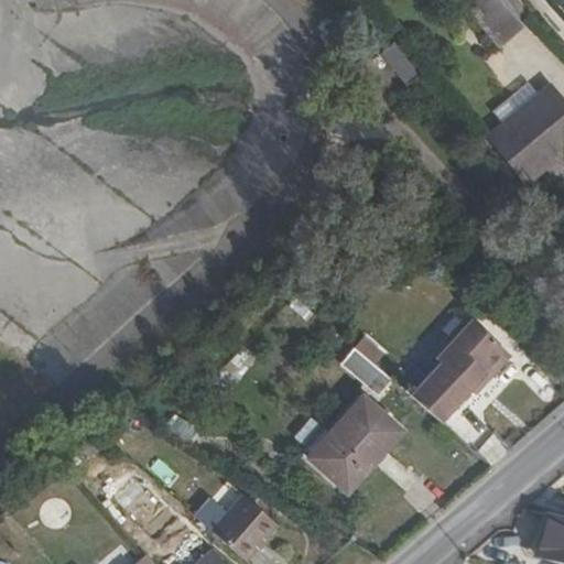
[(522,25),(499,0),(457,0),(498,46),(522,25)]
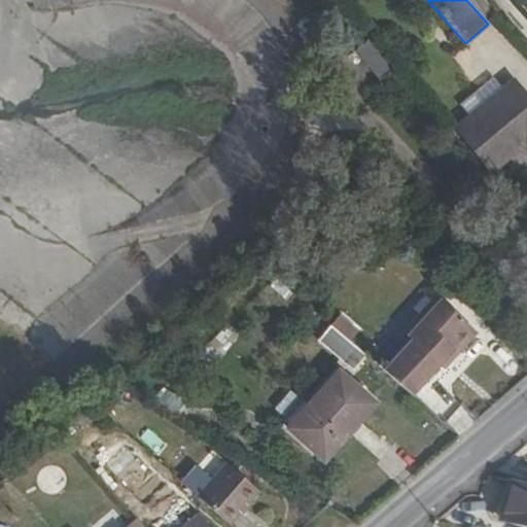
[(355,51),(379,80),(392,69),(369,40),(355,51)]
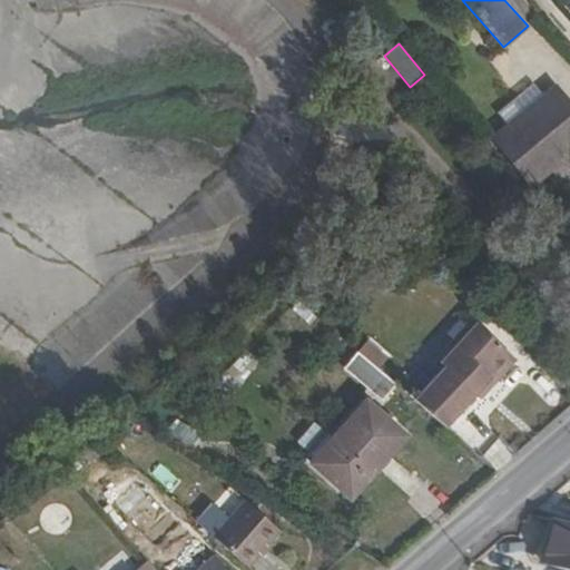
[(569,97),(558,82),(492,137),(512,161),(551,130),(569,153),(569,97)]
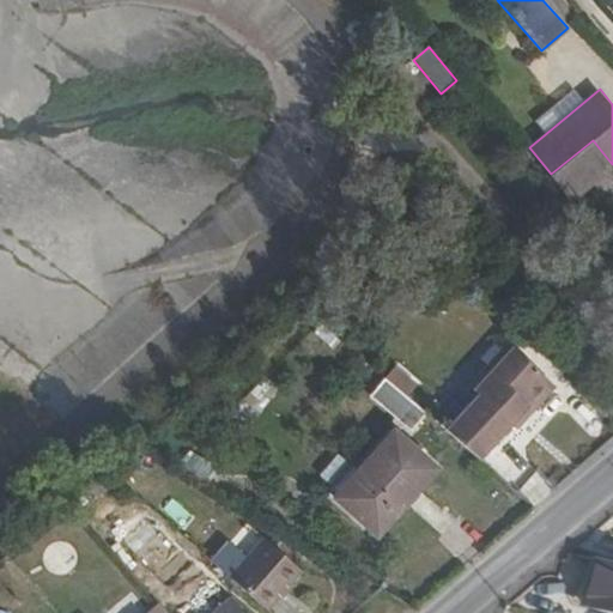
[(472,383),(441,420),(474,450),(507,413),(510,416),(547,375),(499,332),(462,374),(472,383)]
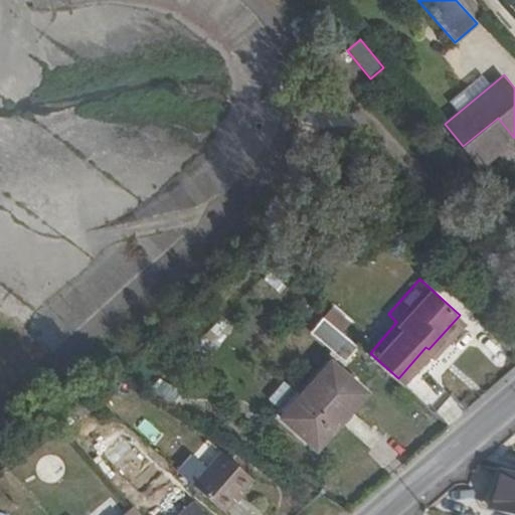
[(357,346),(342,333),(352,321),(332,305),(310,331),(345,361),(357,346)]
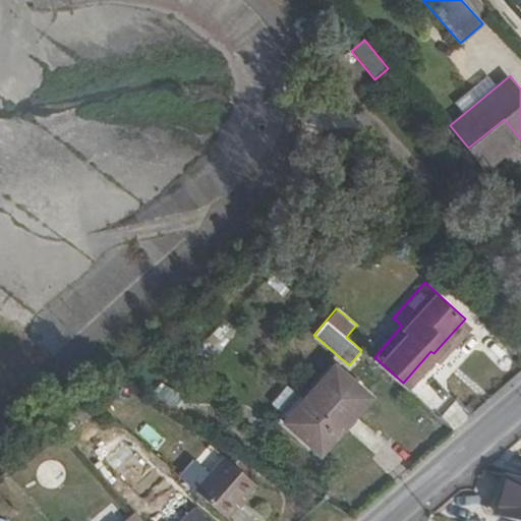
[(280,412),(315,444),(365,391),(331,358),(280,412)]
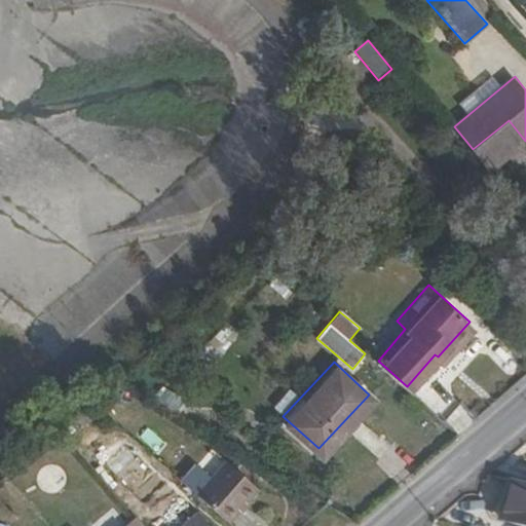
[(159,451),(166,440),(146,427),(139,439),(159,451)]
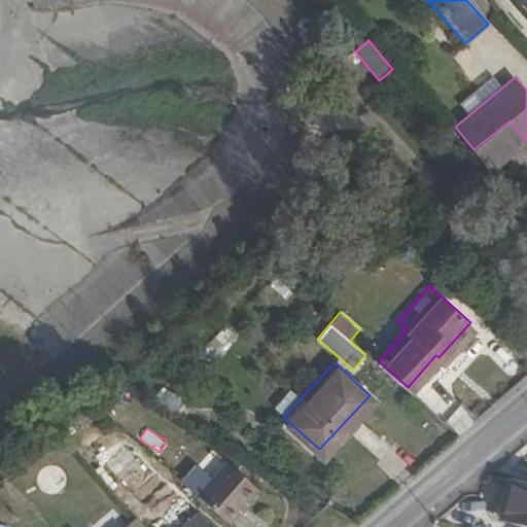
[(208,470),(192,489),(224,517),(253,484),(235,468),(221,483),(208,470)]
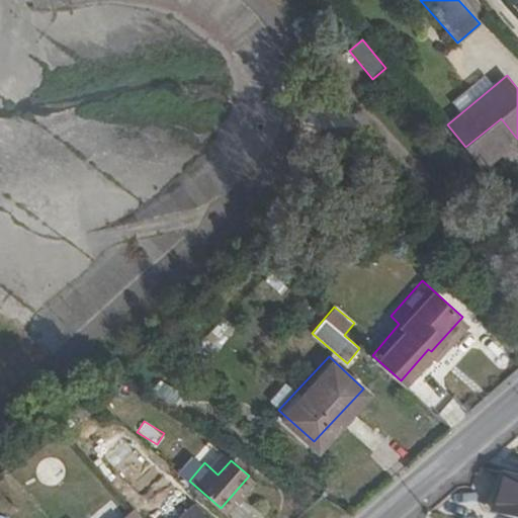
[(517,517),(517,480),(506,477),(497,516),(503,517),(517,517)]
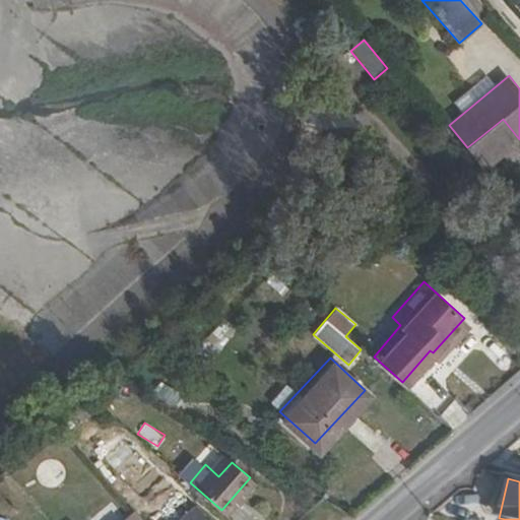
[(206,519),(190,501),(167,519),(206,519)]
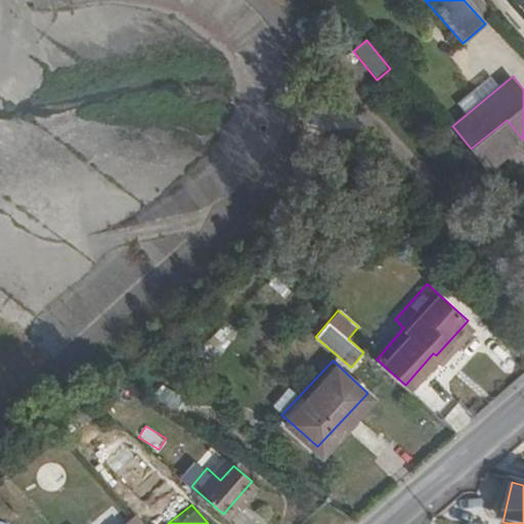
[(142,523),(129,508),(116,519),(120,523),(142,523)]
